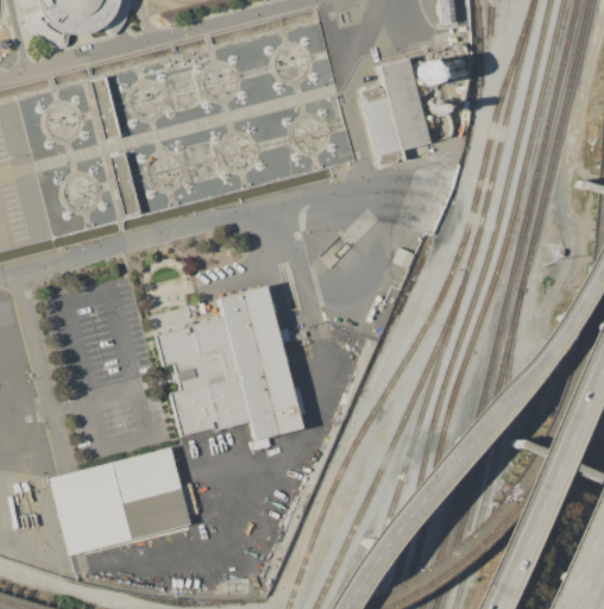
[(132,0),(132,2),(131,7),(130,12),(127,18),(123,24),(119,30),(114,33),(111,35),(108,33),(101,25),(95,30),(87,33),(79,33),(69,33),(70,39),(68,44),(64,46),(60,45),(52,44),(44,41),(39,36),(32,27),(27,20),(27,17),(30,14),(38,11),(36,4),(26,7),(23,5),(21,1),(20,0),(132,0)]
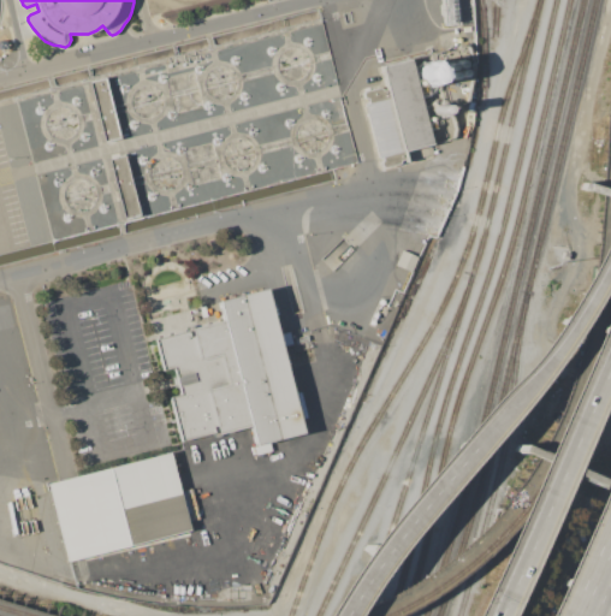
[(446,0),(460,0),(461,24),(449,24),(446,0)]
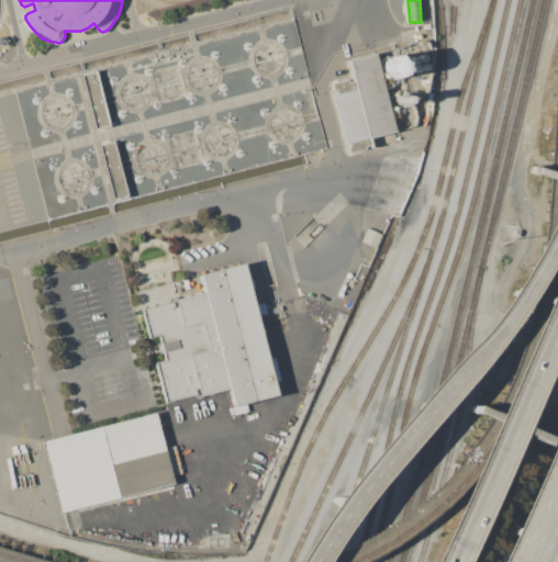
[(378,53),(398,132),(372,138),(375,145),(368,146),(369,148),(353,153),(335,83),(357,78),(352,59),(378,53)]
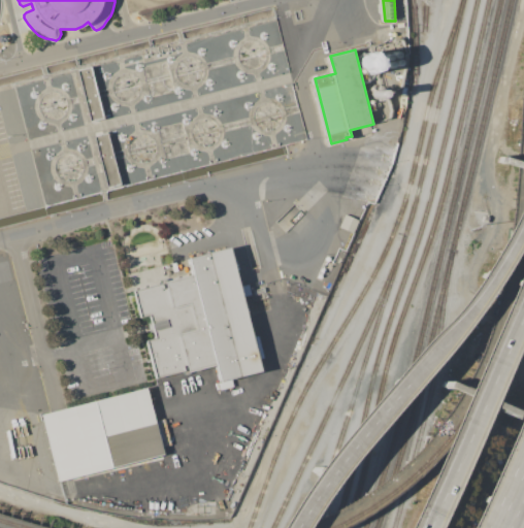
[(79,70),(93,67),(106,118),(92,122),(79,70)]
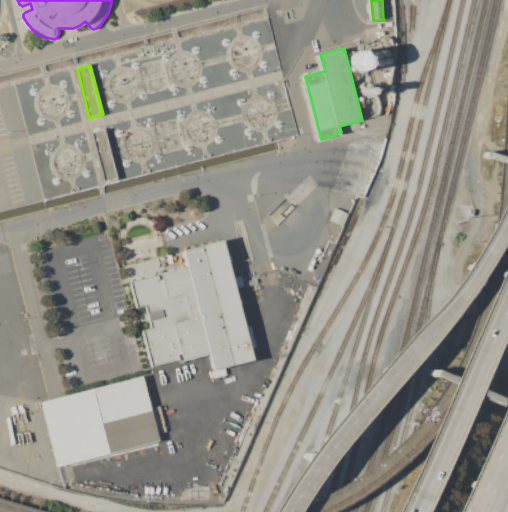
[(94,132),(106,129),(119,178),(106,182),(94,132)]
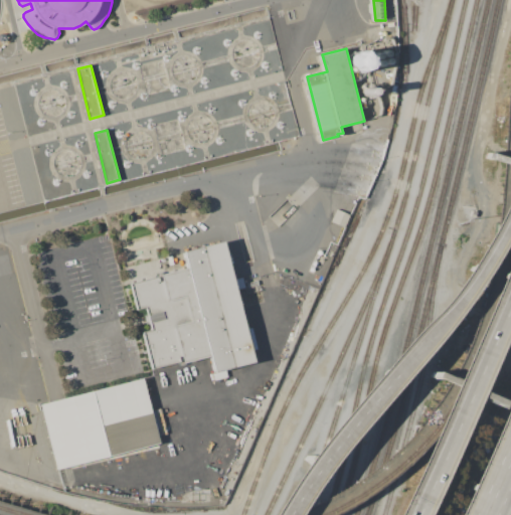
[(340,209),(353,215),(347,227),(334,221),(340,209)]
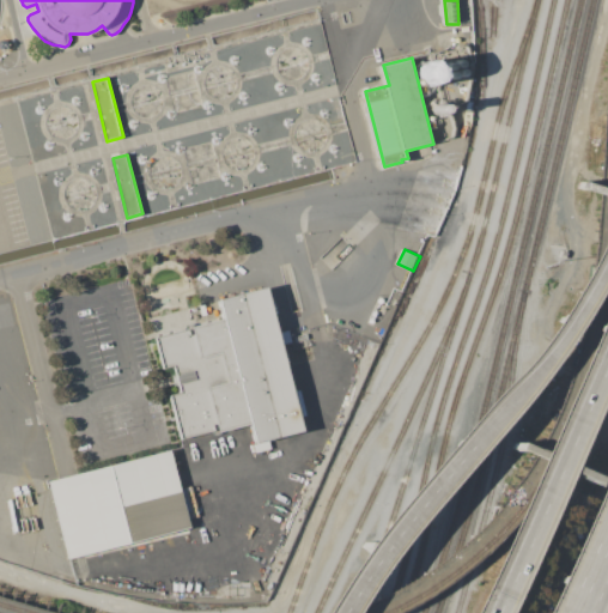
[(305,431),(256,443),(251,425),(222,432),(220,430),(184,439),(172,396),(184,393),(182,383),(180,384),(177,375),(180,375),(177,366),(166,369),(158,338),(194,329),(193,326),(224,319),(219,298),(269,286),(305,431)]
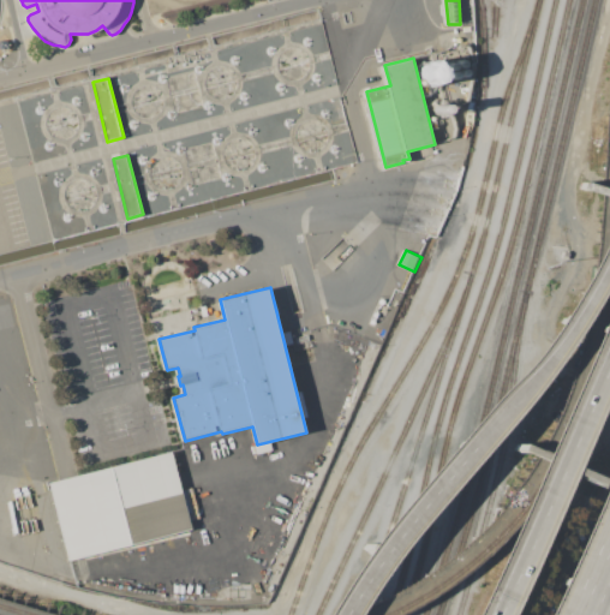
[(49,482),(71,476),(173,451),(192,529),(69,560),(49,482)]
